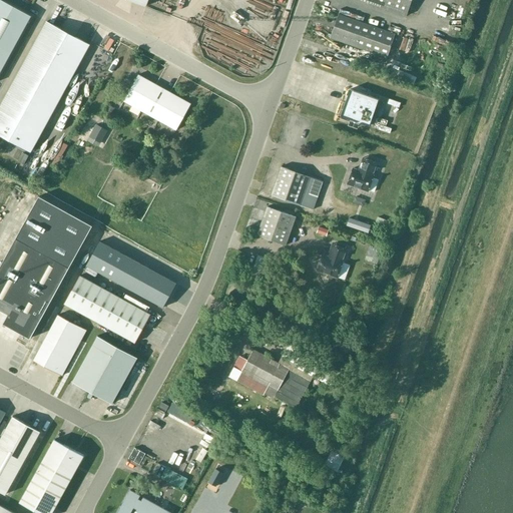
[(0,0),(0,72),(31,16),(1,0),(0,0)]
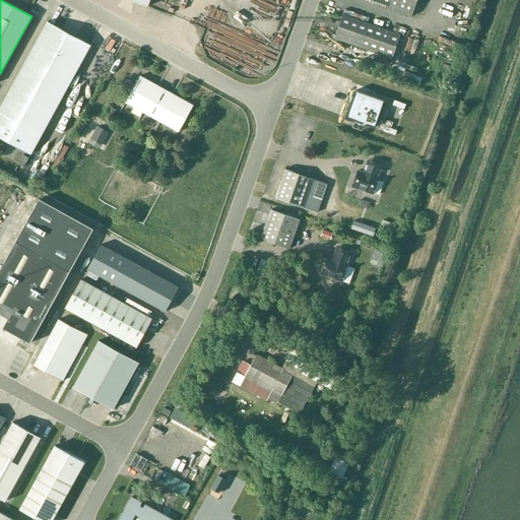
[(416,0),(367,0),(411,16),(416,0)]
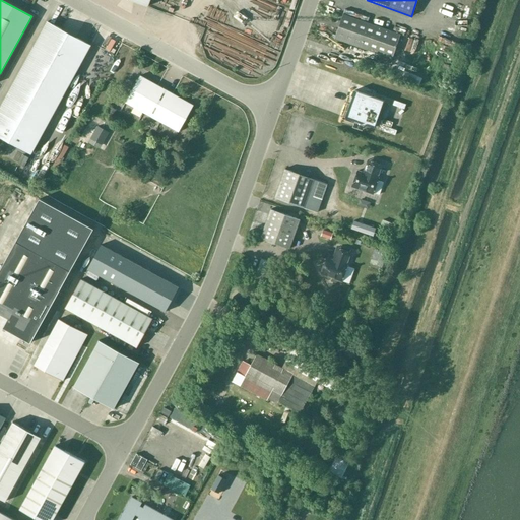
[(400,35),(342,14),(334,39),(392,59),(400,35)]
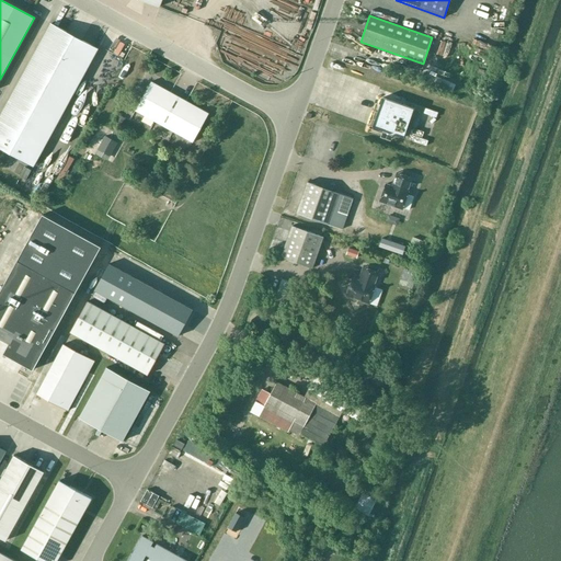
[(98,48),(50,23),(0,115),(0,145),(34,164),(98,48)]
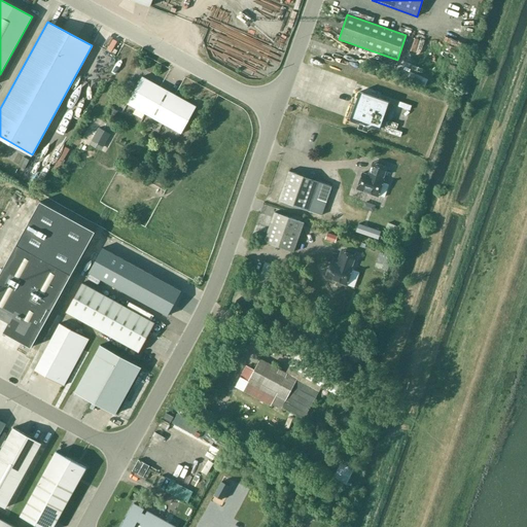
[(196,106),(142,76),(127,104),(181,134),(196,106)]
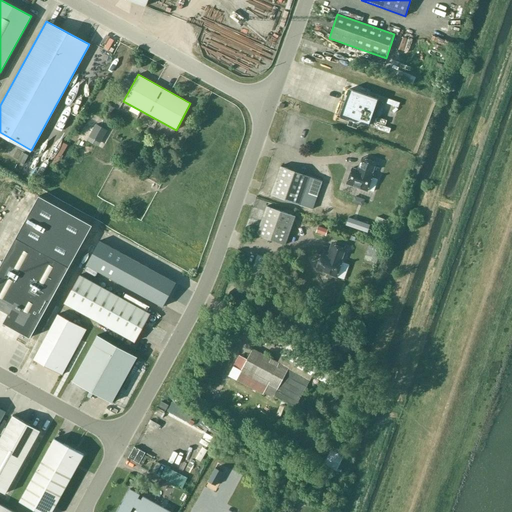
[(377,99),(349,89),(339,115),(349,119),(347,125),(356,128),(359,122),(368,125),(377,99)]
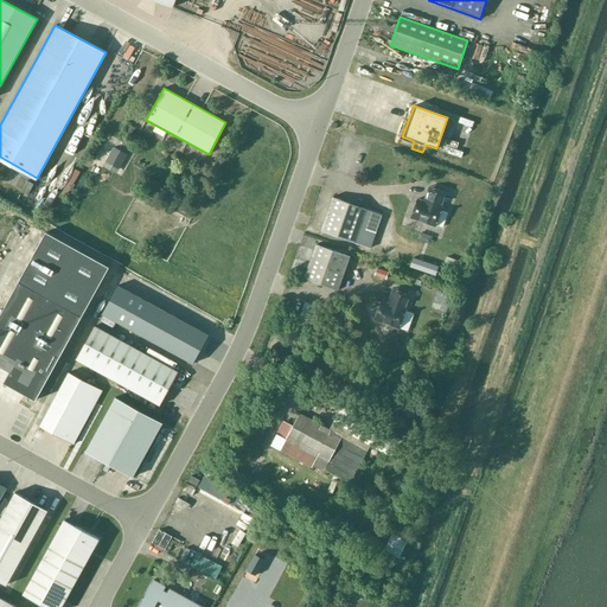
[(127,154),(114,147),(103,166),(116,173),(127,154)]
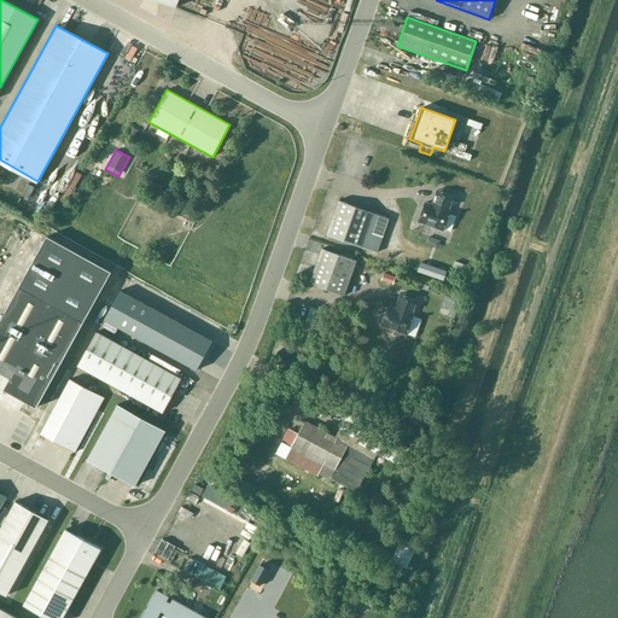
[(81,175),(76,173),(62,198),(66,200),(81,175)]
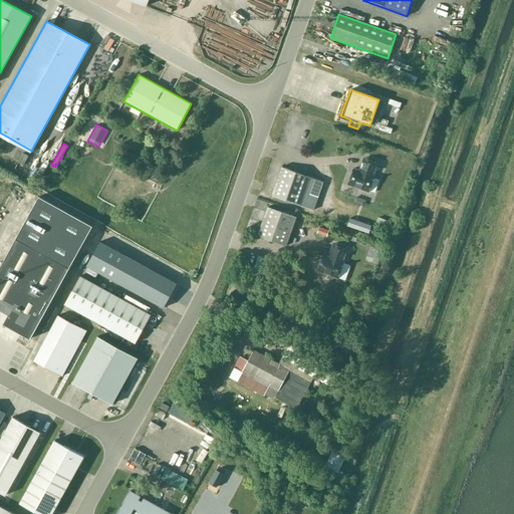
[(353,169),(351,173),(347,185),(368,192),(373,176),(377,164),(363,158),(358,171),(353,169)]
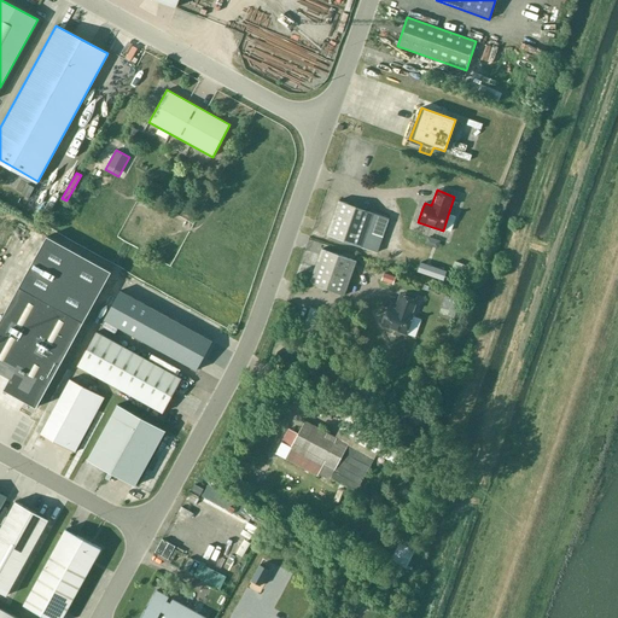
[(361,248),(373,213),(338,200),(326,235),(361,248)]
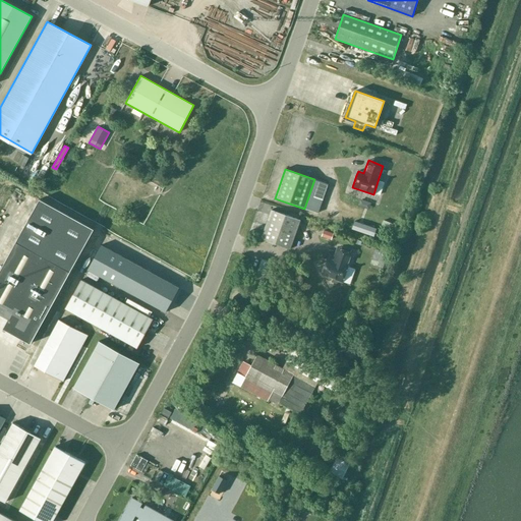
[(300,220),(271,210),(261,239),(289,249),(300,220)]
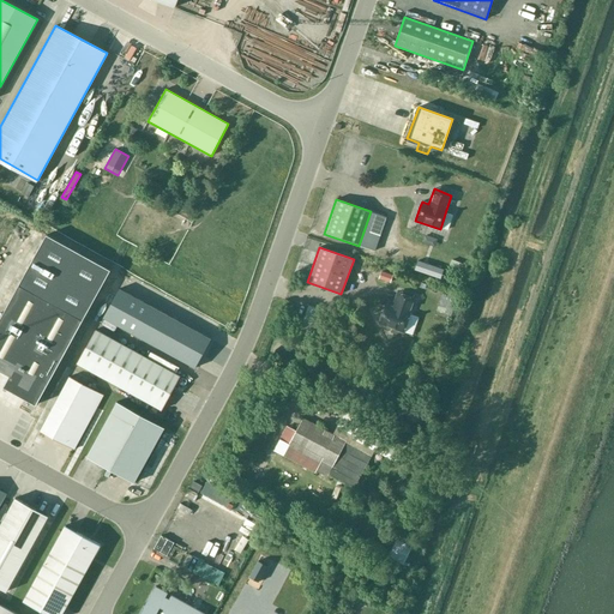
[(83,320),(18,284),(0,318),(0,371),(10,375),(4,387),(36,404),(83,320)]
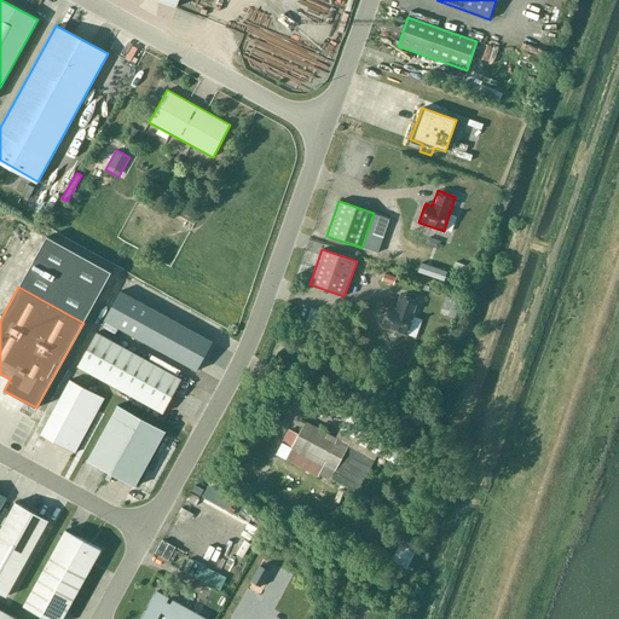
[(213,342),(120,291),(104,320),(196,371),(213,342)]
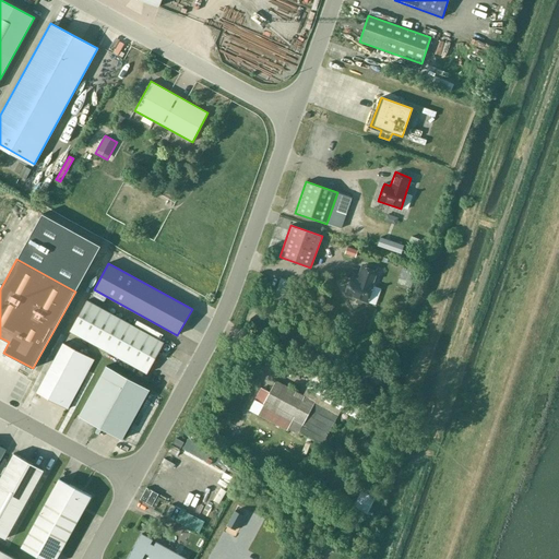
[(357,280),(351,277),(344,295),(367,302),(373,285),(372,285),(378,272),(361,266),(357,280)]
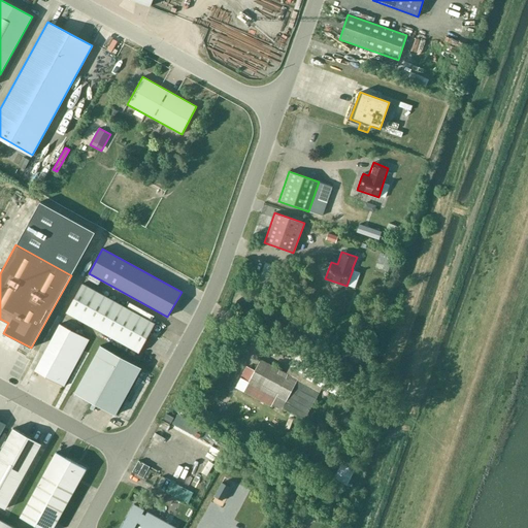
[(258,282),(269,286),(275,266),(264,262),(258,282)]
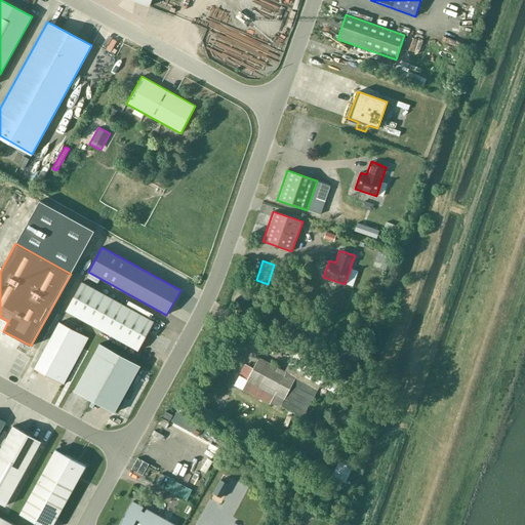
[(137,351),(154,321),(81,282),(66,311),(137,351)]
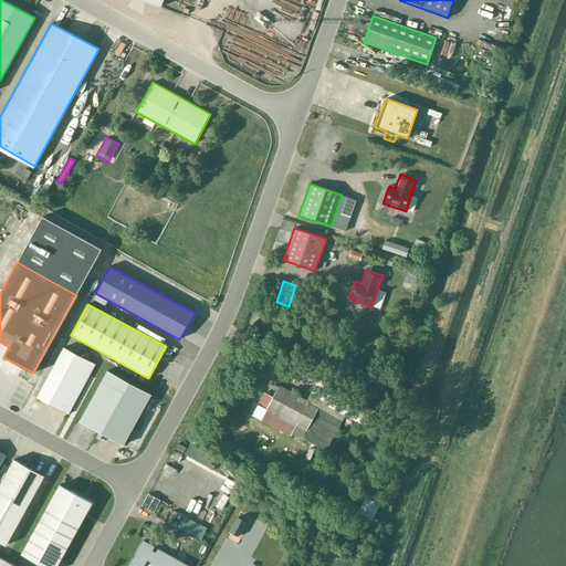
[(53,368),(52,368),(37,397),(67,415),(84,385),(95,364),(63,348),(53,368)]
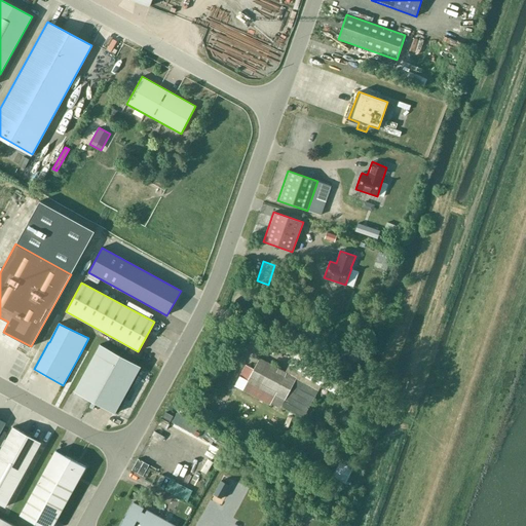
[(350,331),(348,326),(342,328),(344,334),(350,331)]
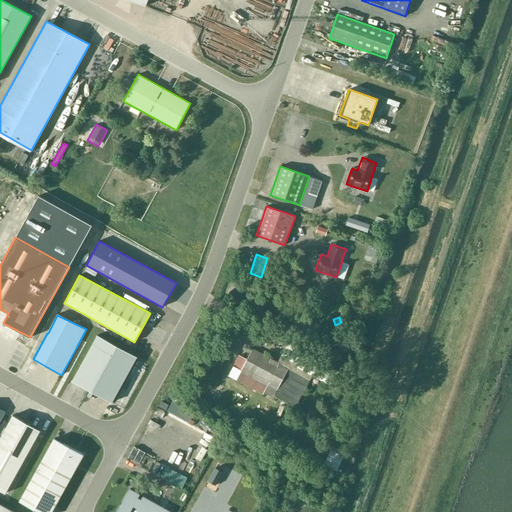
[(235,332),(223,326),(219,333),(232,339),(235,332)]
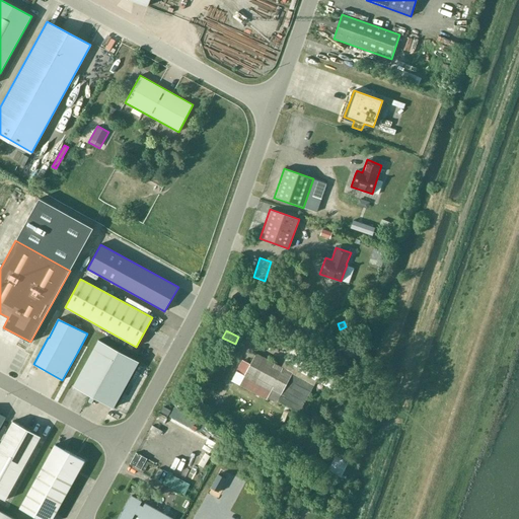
[(73,386),(113,408),(139,362),(98,340),(73,386)]
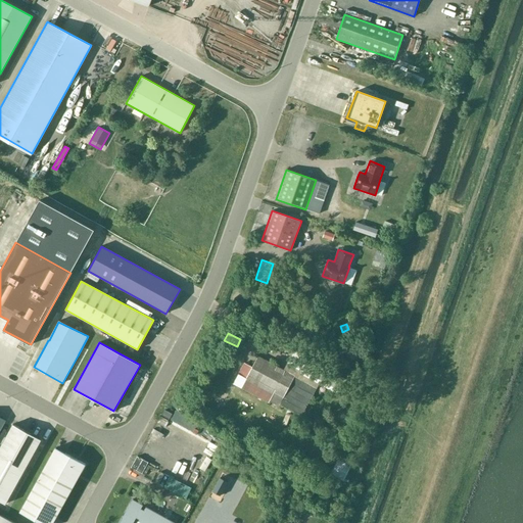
[(308,357),(297,350),(291,362),(302,368),(301,370),(340,391),(345,380),(307,360),(308,357)]
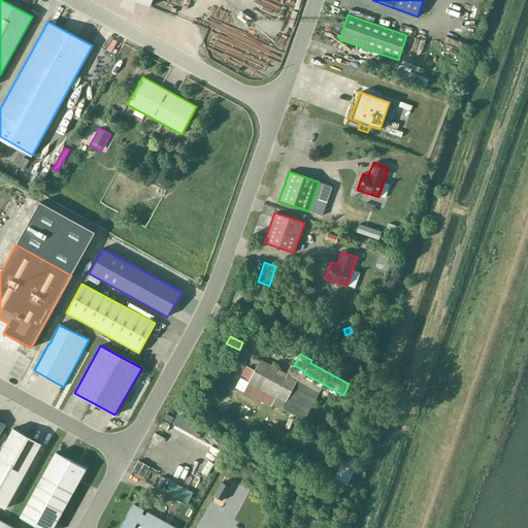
[(296,382),(297,380),(260,360),(248,383),(242,392),(270,406),(275,397),(285,402),(283,407),(304,420),(319,394),(302,385),(296,382)]
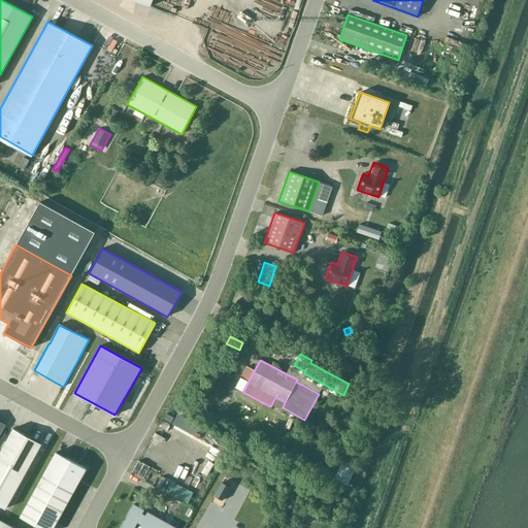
[(173,418),(166,414),(163,419),(170,423),(173,418)]
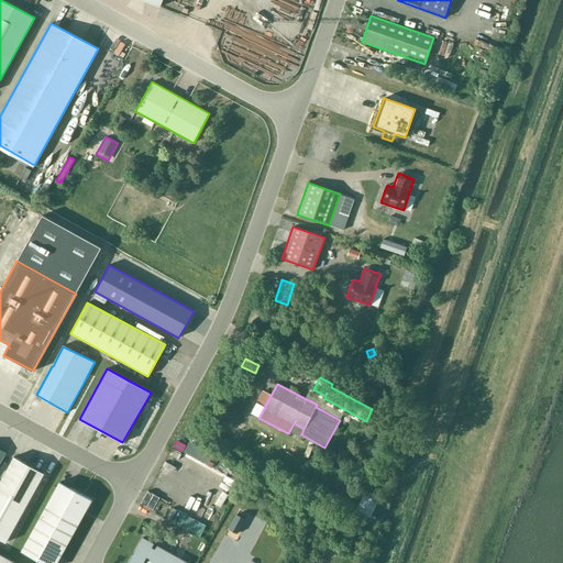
[(339,472),(351,467),(346,453),(334,456),(339,472)]
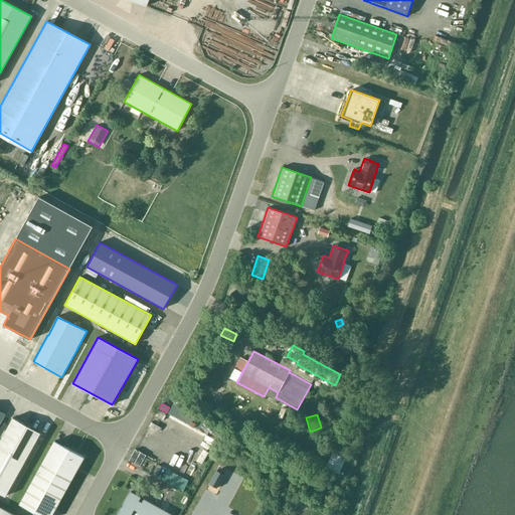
[(0,493),(5,496),(40,433),(12,417),(0,440),(0,493)]
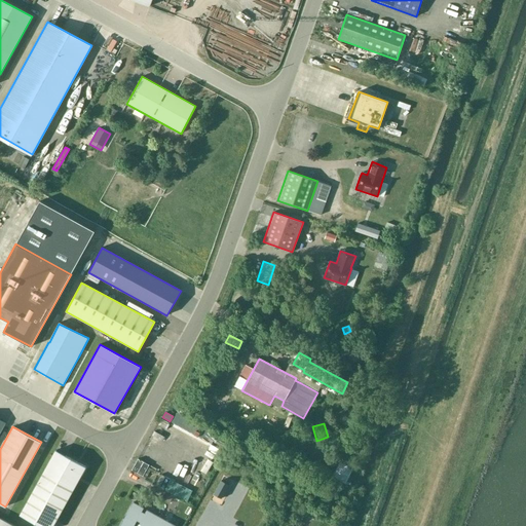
[(52,525),(85,466),(55,450),(20,515),(39,525),(52,525)]
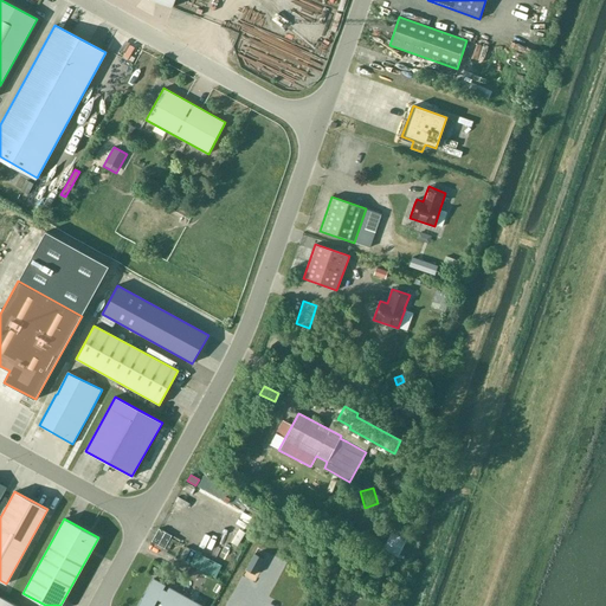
[(167,524),(156,543),(176,555),(186,536),(167,524)]
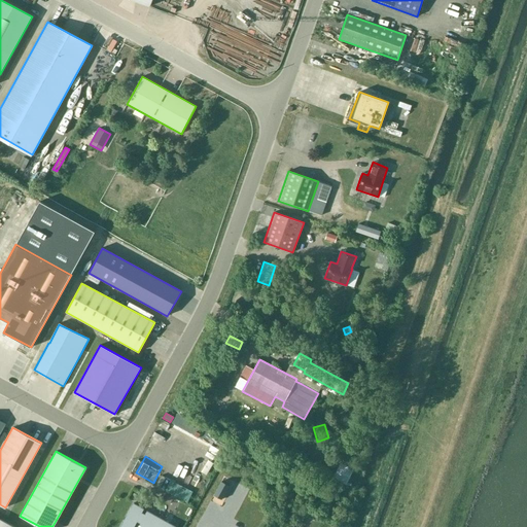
[(354,464),(343,459),(334,478),(330,483),(342,488),(344,483),(346,484),(353,469),(351,469),(354,464)]
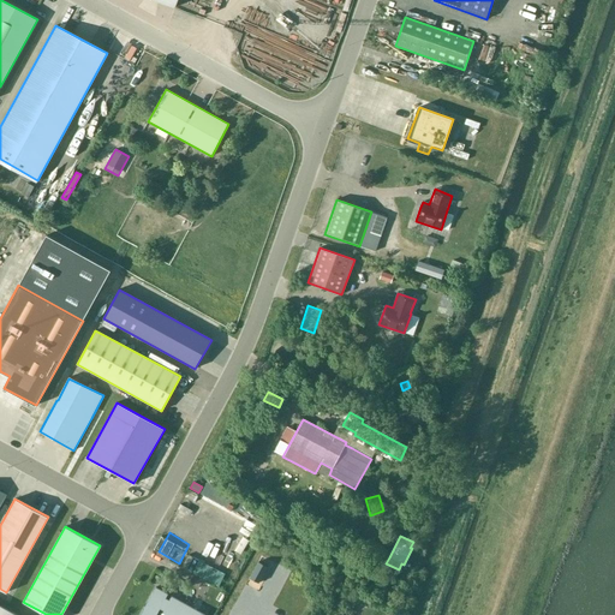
[(249,578),(258,583),(268,567),(258,561),(249,578)]
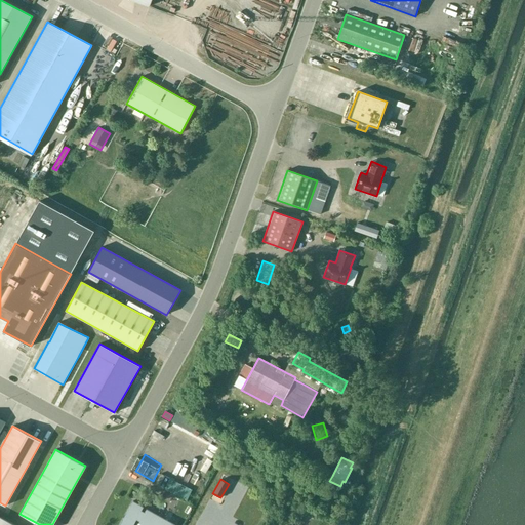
[(132,501),(119,524),(132,524),(134,523),(137,524),(175,524),(147,509),(145,513),(142,511),(144,507),(132,501)]
